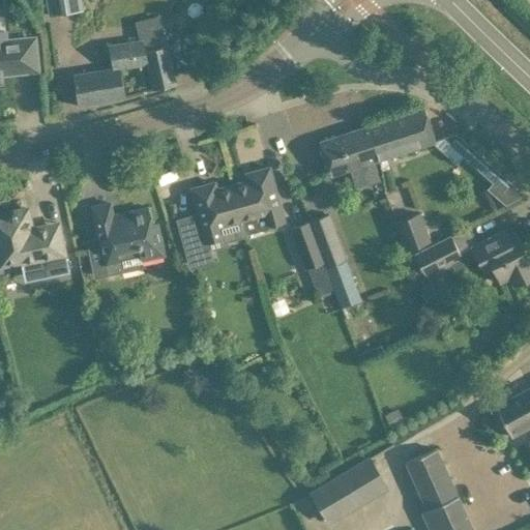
[(47,0),(50,16),(83,10),(80,0),(47,0)]
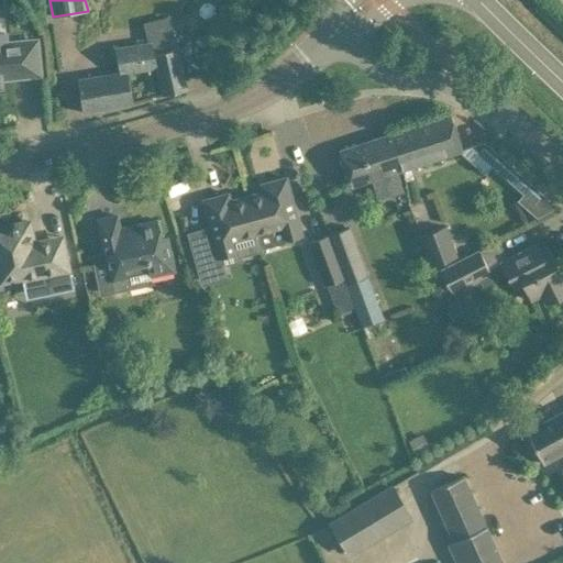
[(7,43),(4,32),(0,32),(0,77),(40,73),(35,40),(7,43)]
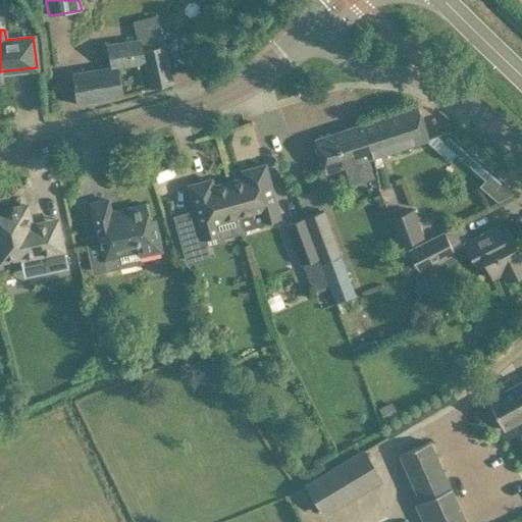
[(111,66),(95,69),(98,87),(108,85),(110,98),(123,96),(118,66),(145,62),(151,88),(173,83),(168,62),(165,45),(143,49),(141,39),(107,44),(111,66)]
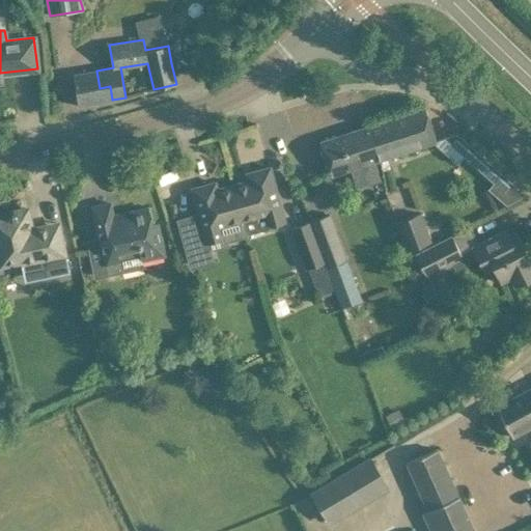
[(96,71),(73,75),(75,85),(78,106),(102,102),(112,100),(110,86),(100,88),(96,71)]
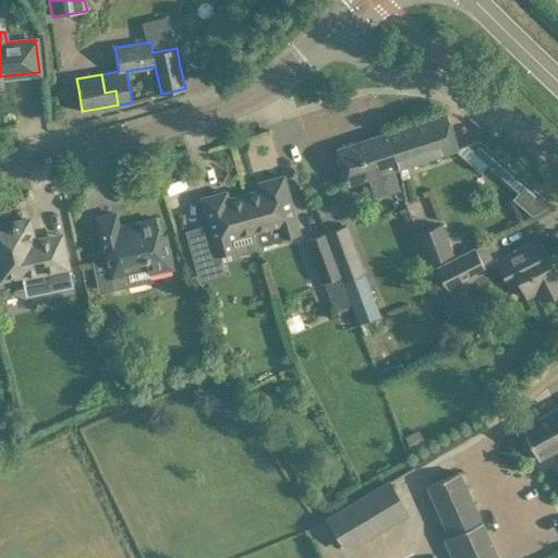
[(399,168),(437,155),(458,148),(446,113),(387,132),(399,168)]
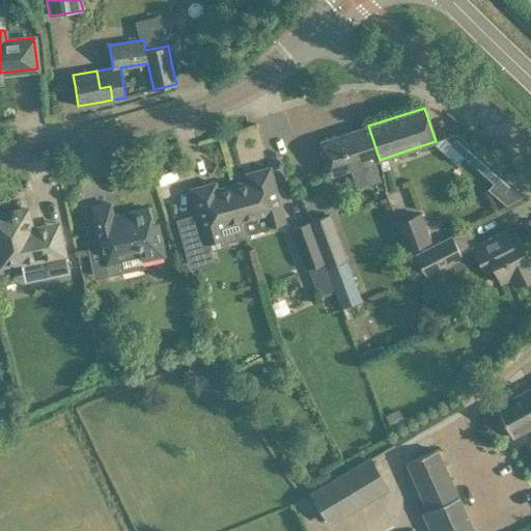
[(331,175),(380,160),(368,126),(319,142),(331,175)]
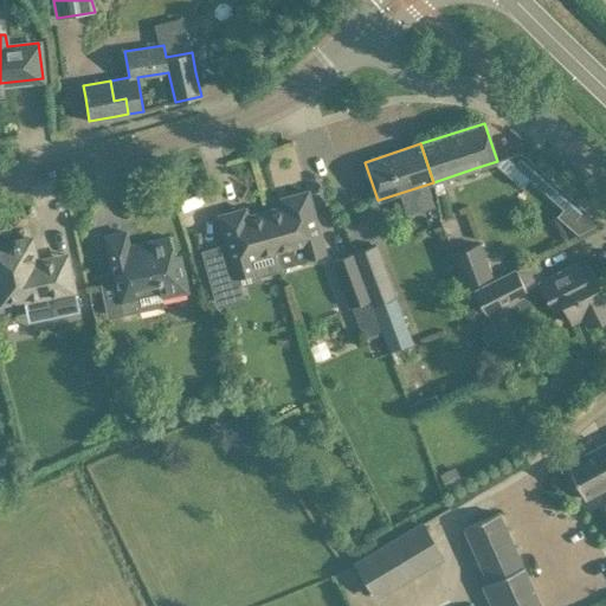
[(521,152),(505,156),(507,159),(562,208),(572,198),(521,152)]
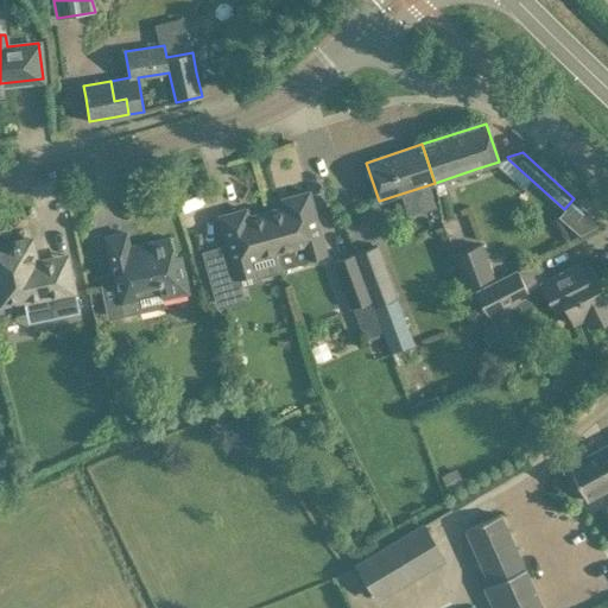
[(291,204),(266,211),(277,252),(282,268),(311,260),(310,259),(327,254),(315,214),(309,191),(289,197),(291,204)]
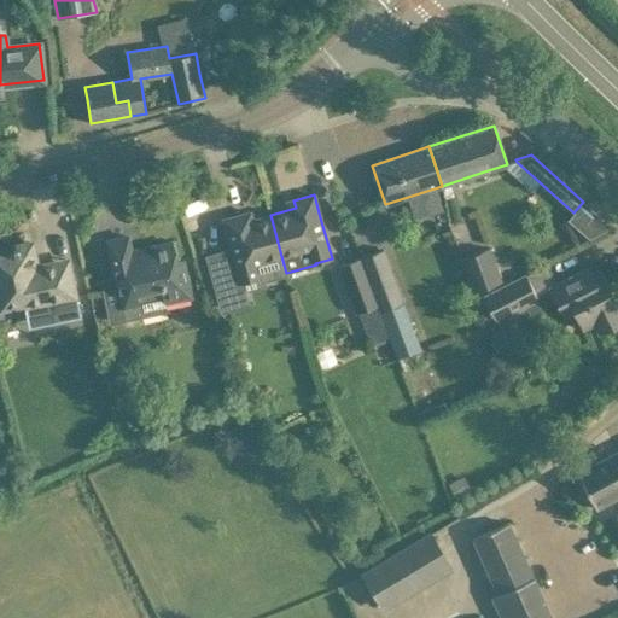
[(245,222),(243,214),(222,220),(231,250),(208,256),(220,303),(245,296),(242,284),(256,279),(252,264),(281,256),(270,215),(245,222)]
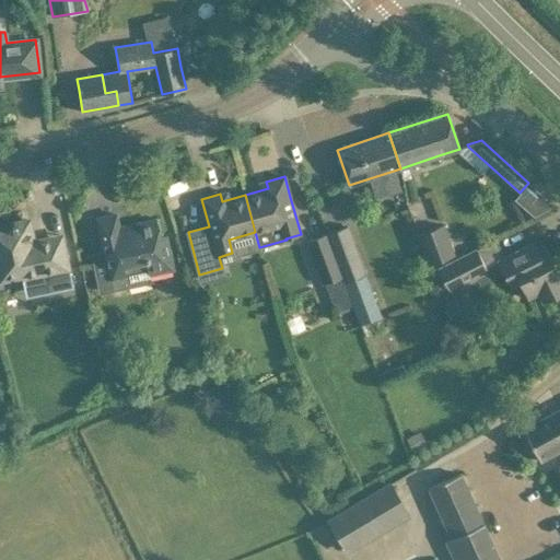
[(116,214),(96,219),(112,288),(127,284),(125,272),(147,267),(148,273),(172,269),(165,236),(160,237),(156,220),(127,225),(128,228),(119,230),(116,214)]
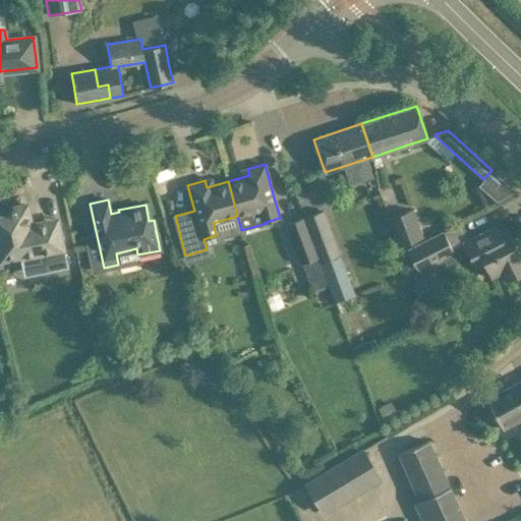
[(0,259),(21,255),(21,259),(43,255),(46,273),(67,268),(64,250),(58,223),(32,228),(26,205),(14,207),(15,211),(11,212),(12,214),(0,216),(0,259)]
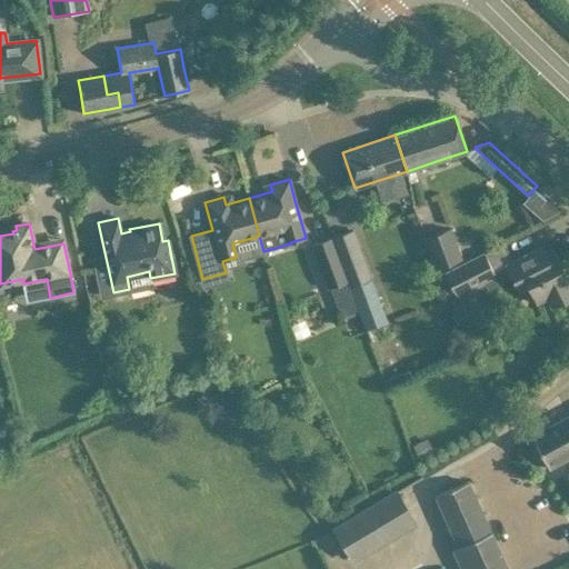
[(449,228),(425,238),(436,268),(437,268),(461,259),(456,245),(449,228)]
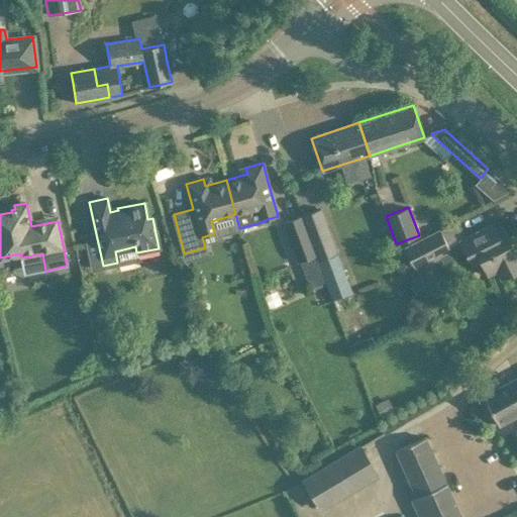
[(320,209),(301,215),(316,255),(325,281),(326,284),(331,299),(338,296),(350,292),(345,277),(337,254),(320,209)]
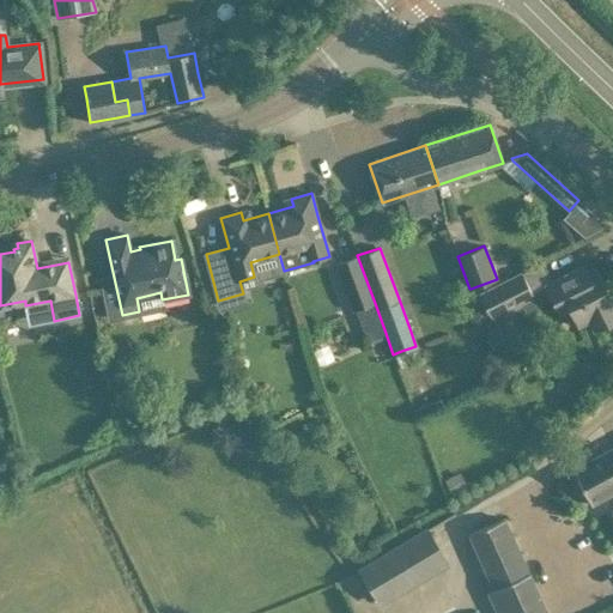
[(357,255),(337,262),(354,310),(359,309),(370,339),(386,333),(375,303),(357,255)]
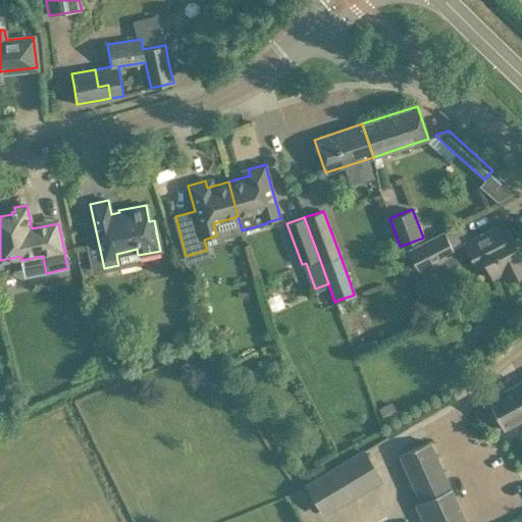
[(521,272),(521,256),(510,233),(504,237),(498,225),(470,240),(463,244),(469,256),(475,267),(484,263),(491,277),(494,276),(501,273),(505,282),(521,272)]
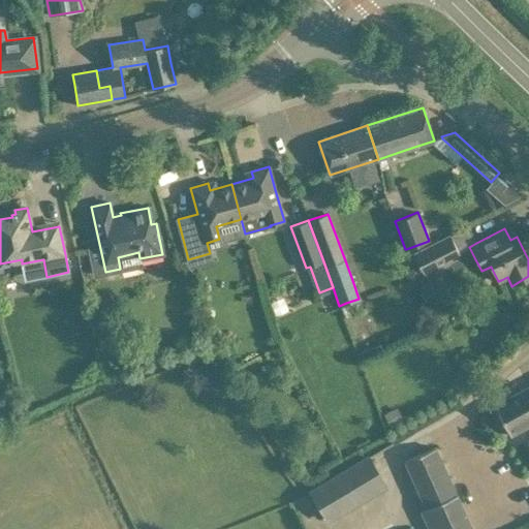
[(461,256),(450,236),(413,254),(424,275),(448,262),(461,256)]
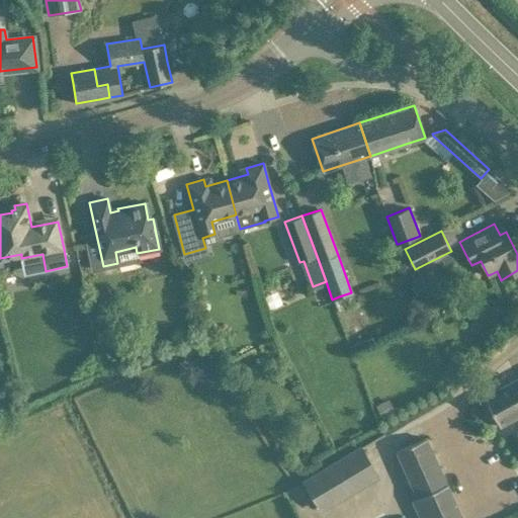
[(500,426),(517,416),(517,383),(515,379),(484,397),(493,415),(500,426)]
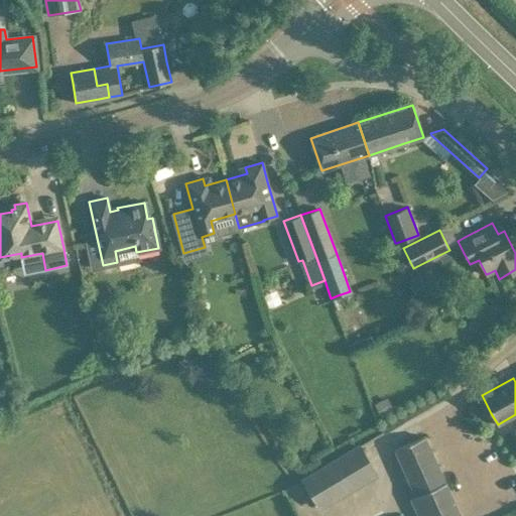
[(394,410),(387,397),(374,404),(381,417),(394,410)]
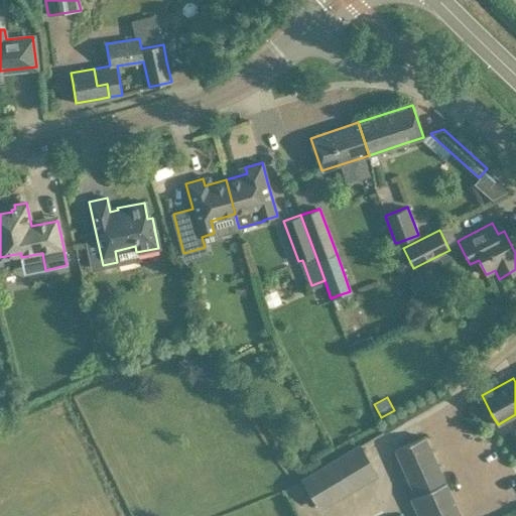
[(416,515),(455,515),(461,513),(445,483),(424,435),(395,449),(415,495),(409,498),(416,515)]
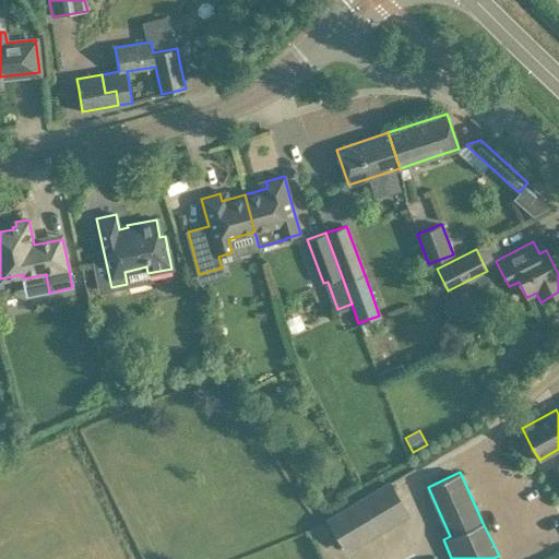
[(390,484),(329,520),(346,549),(407,513),(390,484)]
